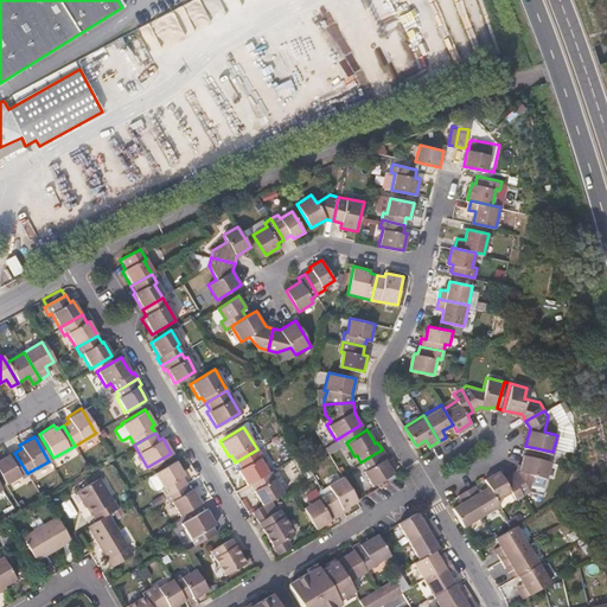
[(553,452),(525,446),(524,452),(551,459),(553,452)]
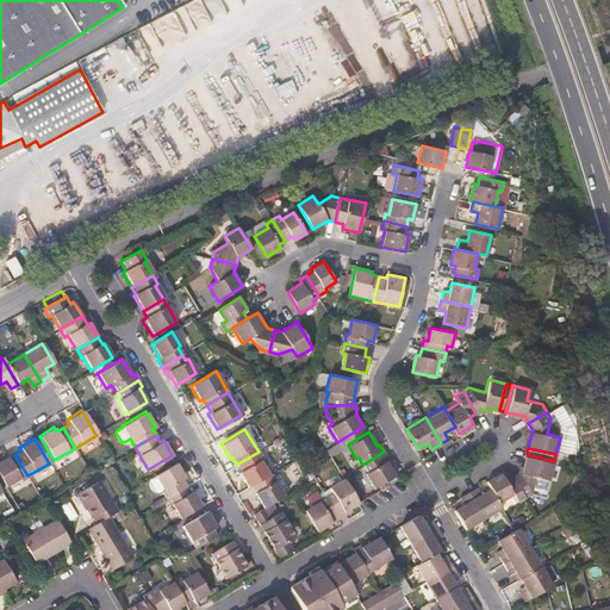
[(263,459),(259,452),(236,465),(241,471),(237,473),(247,487),(249,486),(268,474),(261,461),(263,459)]
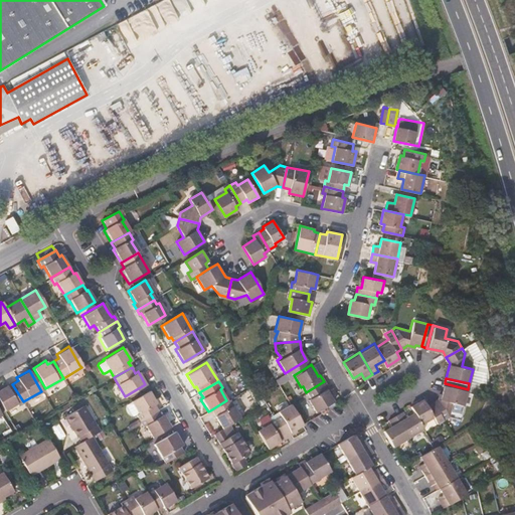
[(324,381),(306,392),(309,397),(307,398),(316,412),(334,400),(329,393),(326,388),(328,387),(324,381)]
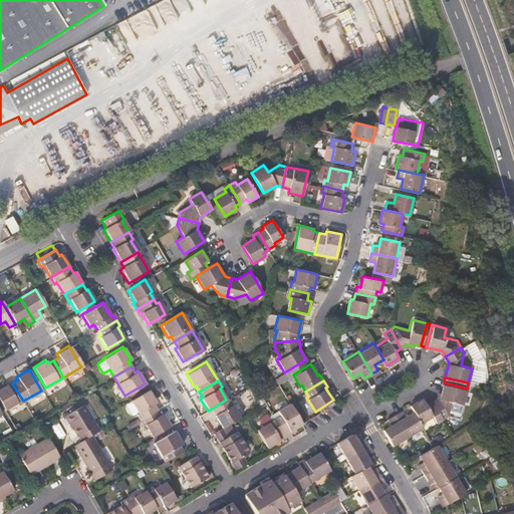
[(438,396),(432,400),(443,419),(450,414),(453,401),(464,404),(467,389),(444,382),(442,389),(440,389),(438,396)]
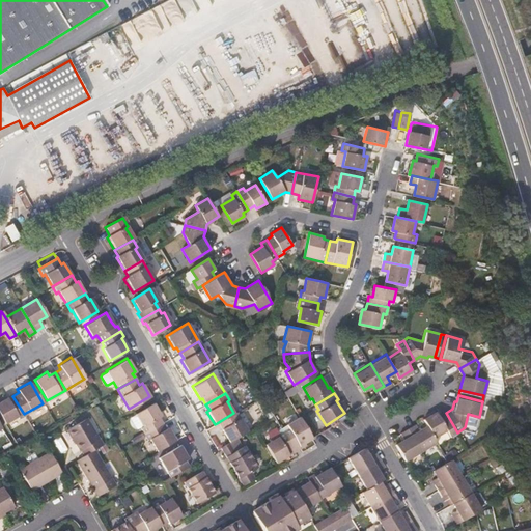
[(19,417),(24,414),(12,396),(7,399),(5,396),(0,399),(0,417),(3,423),(17,415),(19,417)]
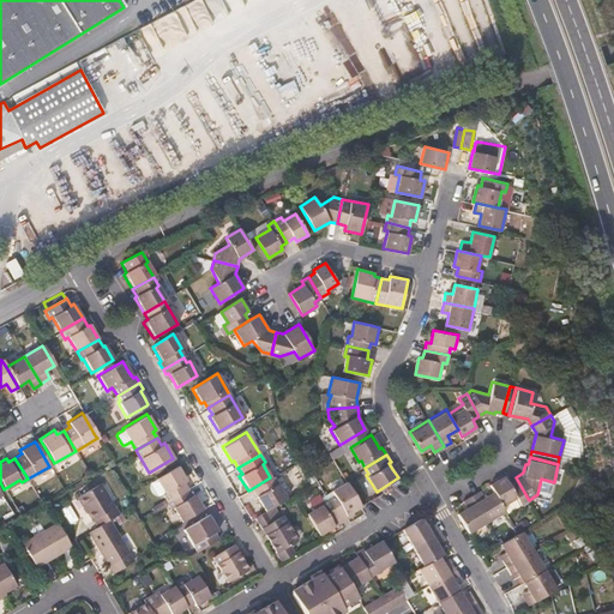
[(161,495),(164,501),(186,488),(182,482),(185,480),(176,465),(155,479),(163,493),(161,495)]
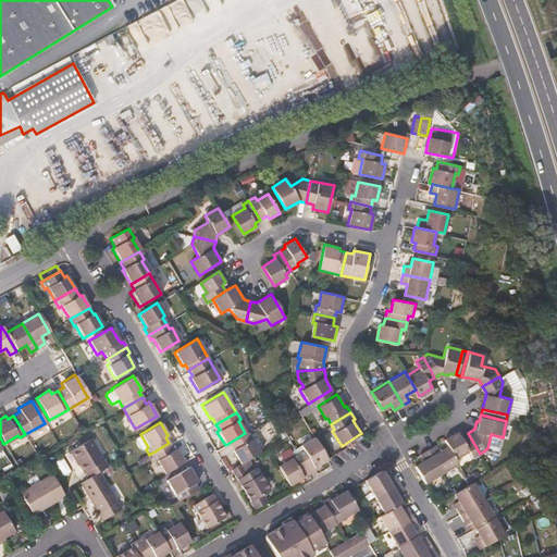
[(480,454),(468,433),(461,437),(457,430),(444,438),(448,444),(456,457),(469,449),(473,457),(480,454)]
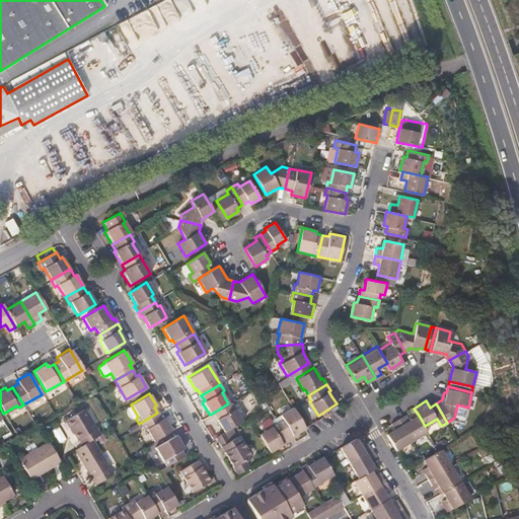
[(231,402),(228,403),(212,414),(223,432),(241,420),(231,402)]
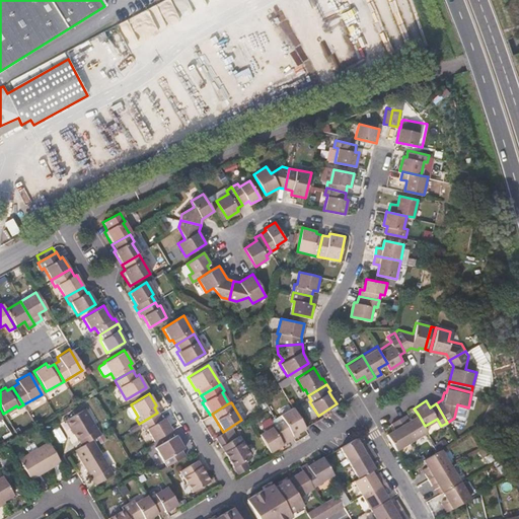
[(77,436),(81,443),(90,438),(97,434),(81,405),(80,406),(81,408),(72,414),(63,419),(68,428),(69,427),(75,438),(77,436)]
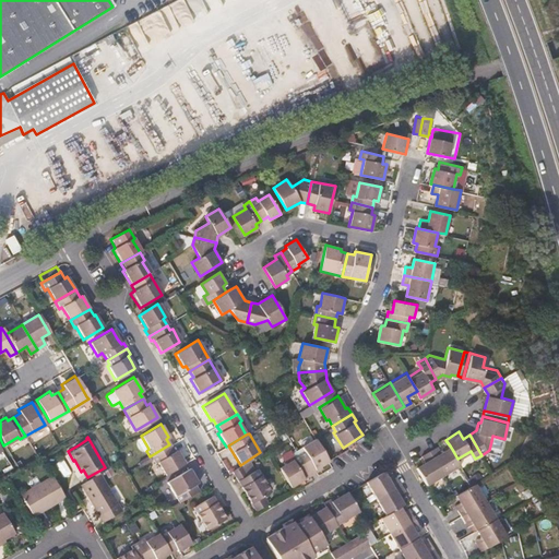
[(298,454),(309,474),(317,470),(316,468),(322,465),(329,461),(328,460),(314,438),(299,445),(304,451),(298,454)]
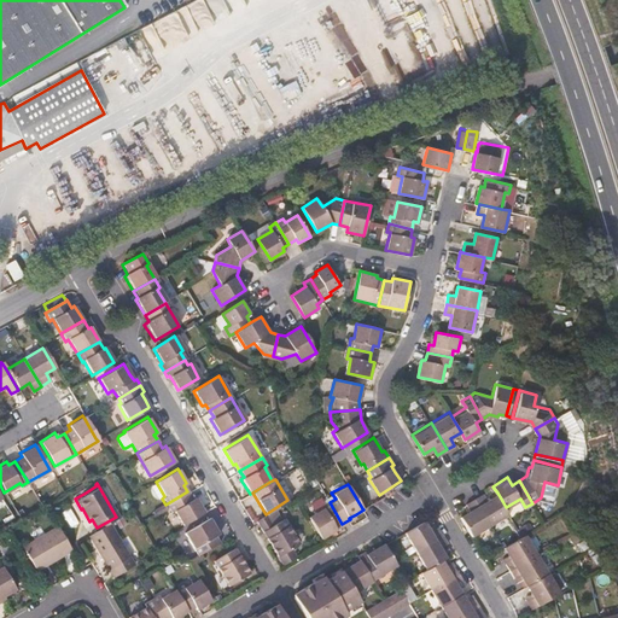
[(192,499),(187,491),(165,505),(170,512),(173,511),(181,525),(203,512),(194,497),(192,499)]
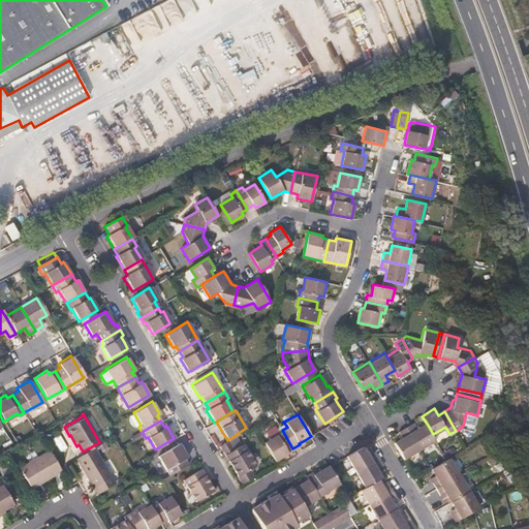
[(433,434),(426,422),(417,428),(412,422),(406,426),(419,448),(436,439),(433,434)]
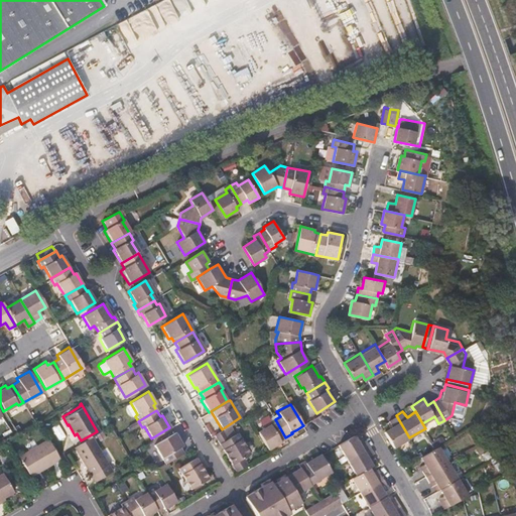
[(409,437),(396,415),(389,419),(392,425),(384,430),(394,445),(409,437)]
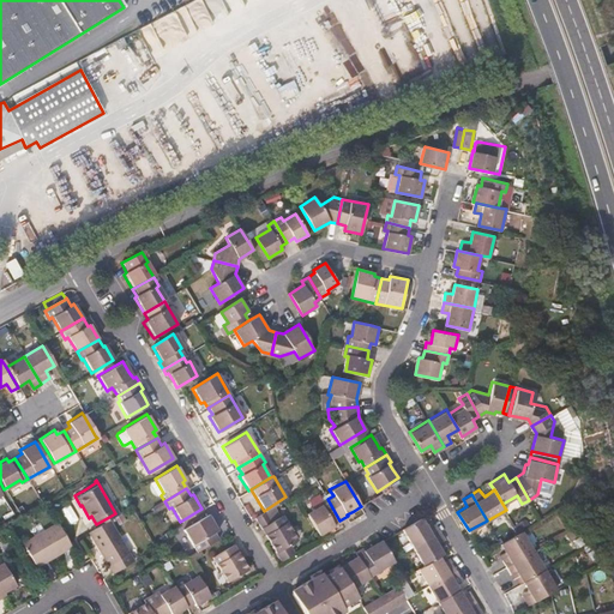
[(339,521),(327,499),(306,512),(319,534),(339,521)]
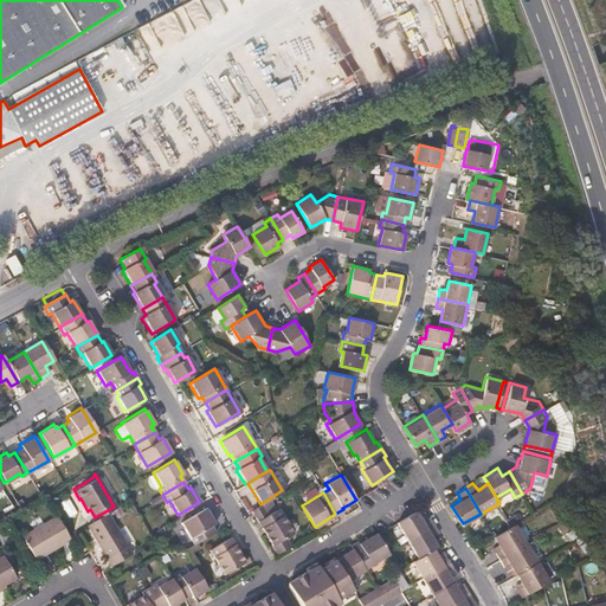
[(257,520),(265,515),(259,504),(250,510),(257,520)]
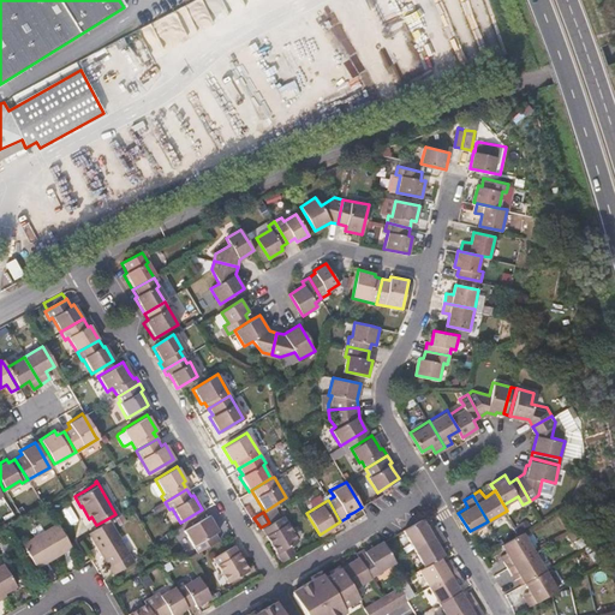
[(415,548),(441,531),(436,523),(430,514),(422,518),(404,530),(415,548)]
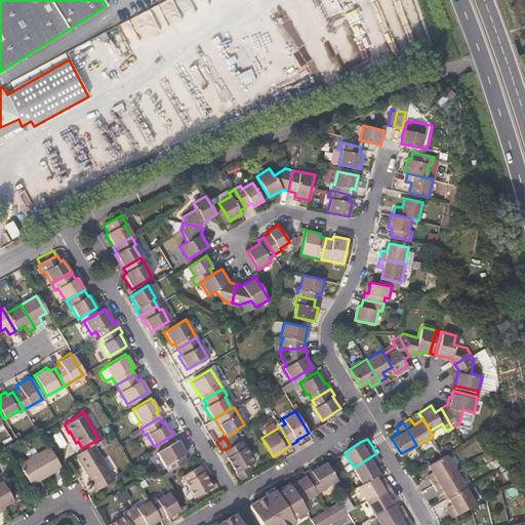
[(182,455),(186,453),(177,440),(156,452),(168,473),(186,461),(182,455)]
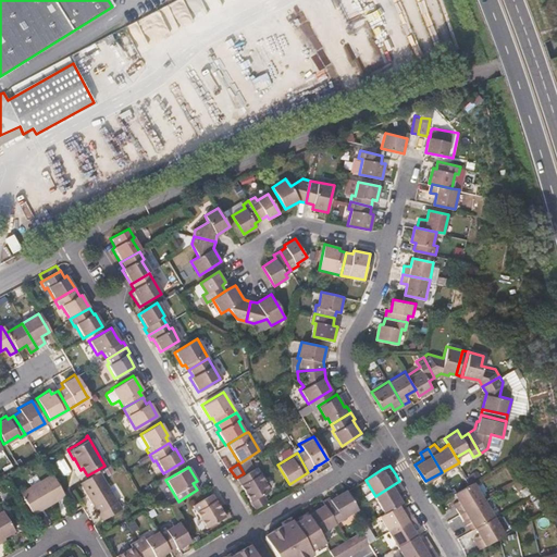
[(255,467),(244,473),(236,478),(249,500),(269,490),(255,467)]
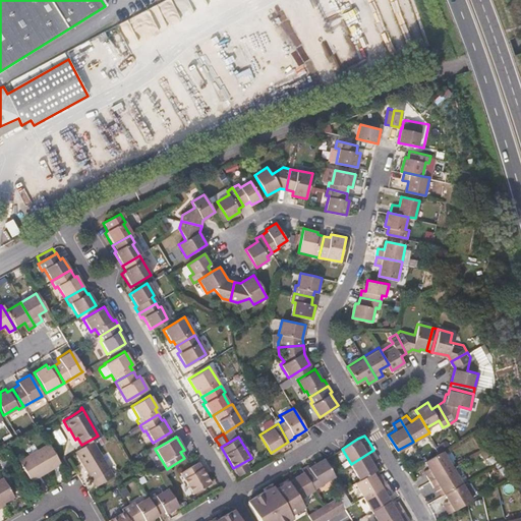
[(112,474),(91,440),(81,445),(73,450),(94,485),(112,474)]
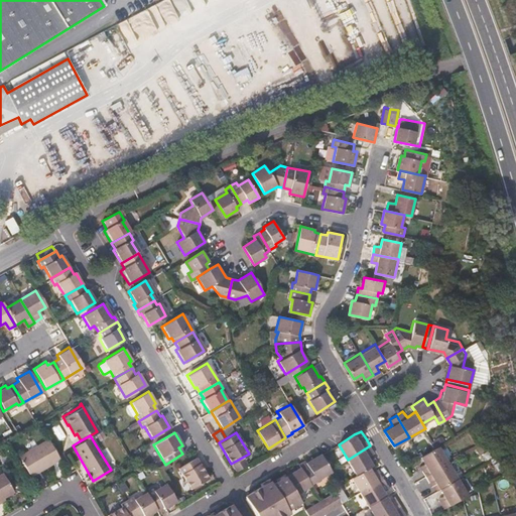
[(57,459),(46,439),(16,457),(28,476),(57,459)]
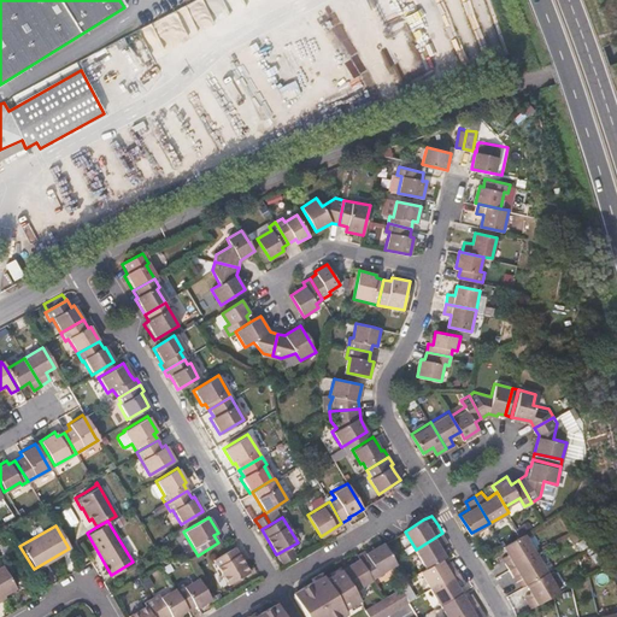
[(416,550),(427,568),(442,558),(445,556),(440,547),(448,542),(442,533),(416,550)]
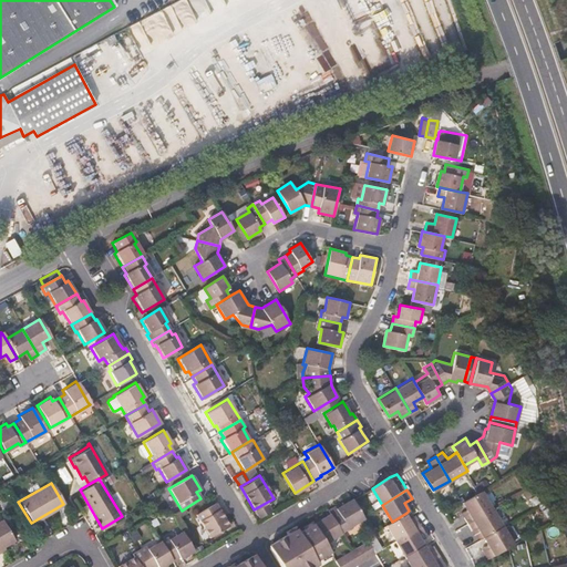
[(467,522),(493,506),(482,490),(480,491),(463,501),(467,507),(461,511),(467,522)]
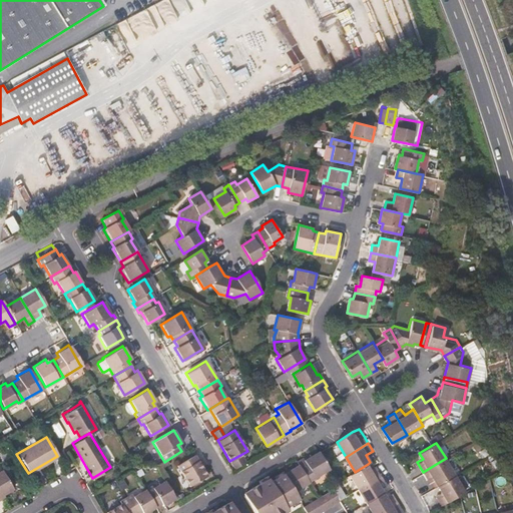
[(299,464),(309,481),(329,470),(327,467),(319,452),(318,451),(310,456),(304,460),(302,457),(297,461),(299,464)]
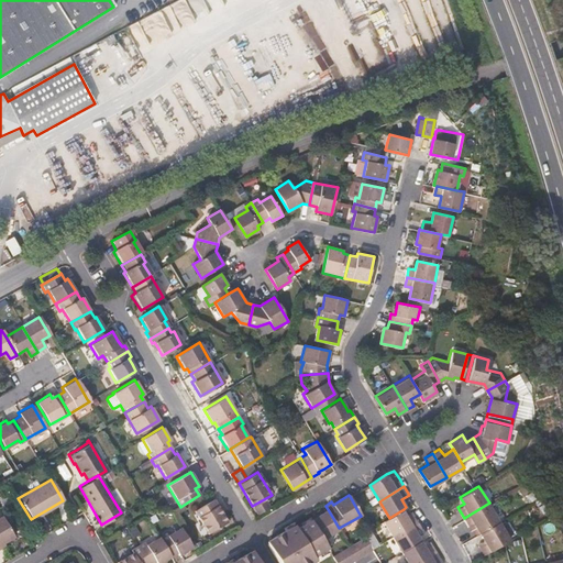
[(227,521),(212,498),(192,510),(207,533),(227,521)]
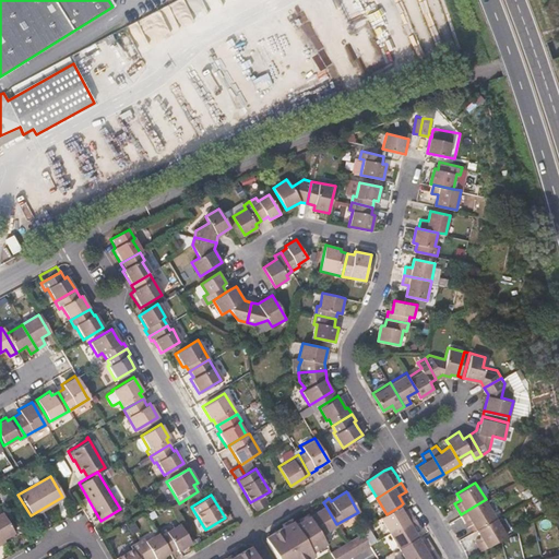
[(477,528),(496,516),(486,499),(461,514),(467,525),(473,522),(477,528)]
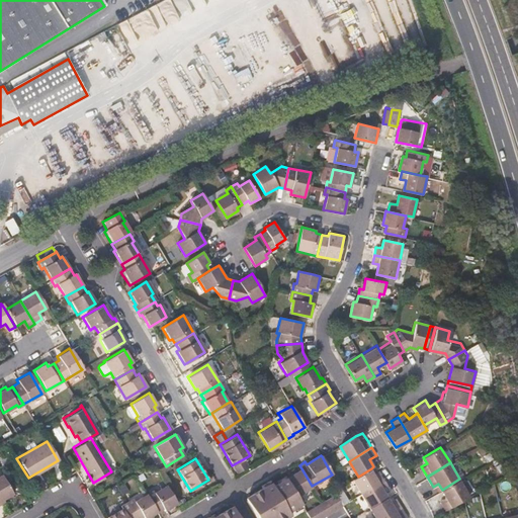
[(312,486),(301,468),(285,478),(296,496),(313,487),(312,486)]
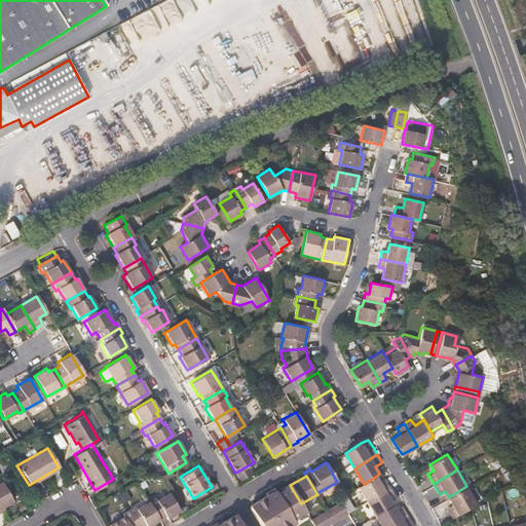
[(369,500),(391,487),(385,477),(380,480),(377,476),(364,484),(360,486),(369,500)]
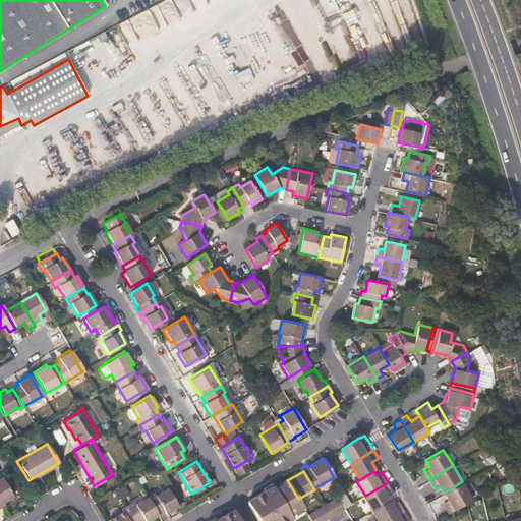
[(0,503),(2,502),(11,496),(0,477),(0,503)]
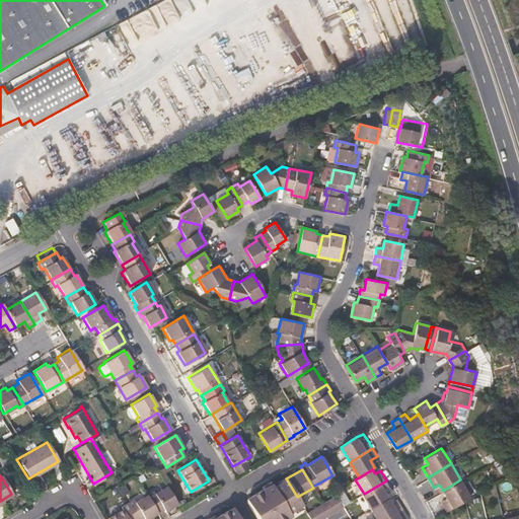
[(302,505),(297,497),(286,478),(274,487),(272,483),(247,497),(246,501),(256,518),(286,518),(292,516),(290,513),(302,505)]
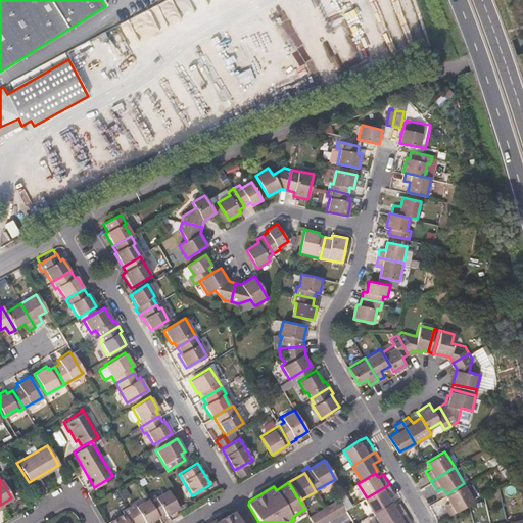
[(464,483),(446,494),(449,501),(445,504),(450,513),(454,511),(469,503),(474,500),(464,483)]
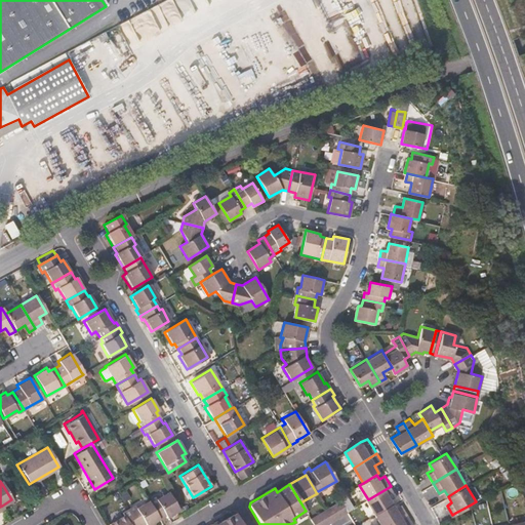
[(391,486),(368,499),(376,514),(394,503),(391,499),(396,495),(391,486)]
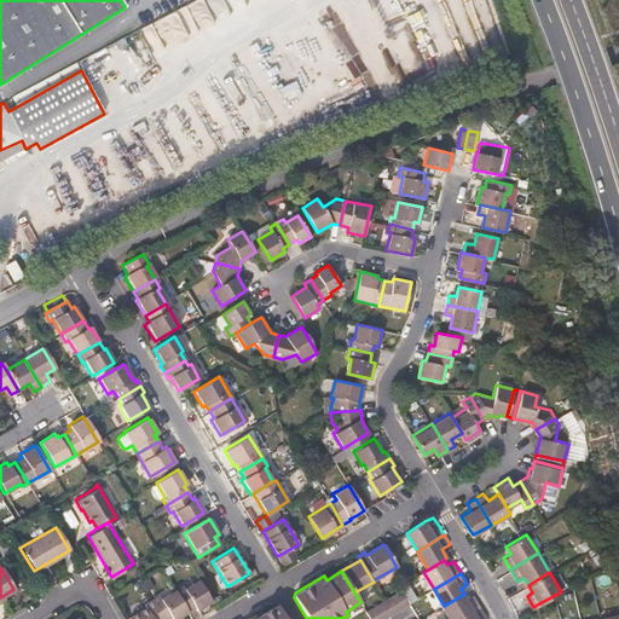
[(175,589),(187,611),(195,606),(197,609),(212,600),(200,578),(185,588),(183,584),(175,589)]
